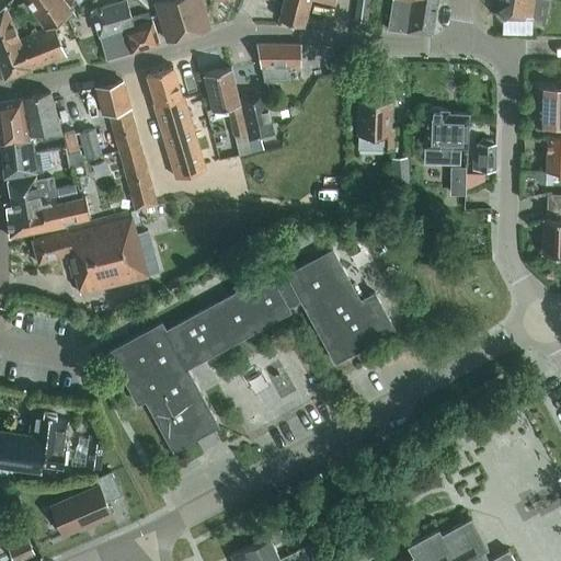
[(75,15),(72,10),(65,0),(24,0),(25,0),(18,6),(27,22),(36,15),(45,27),(57,21),(59,24),(75,15)]
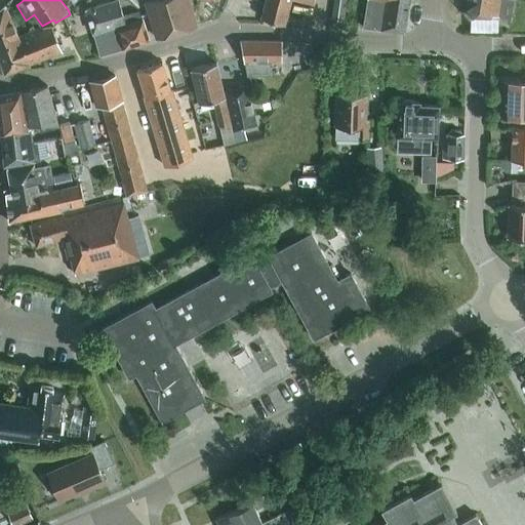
[(113,0),(85,9),(99,55),(121,49),(123,48),(116,28),(116,27),(138,19),(140,19),(143,18),(139,9),(136,10),(133,11),(123,14),(118,0),(113,0)]
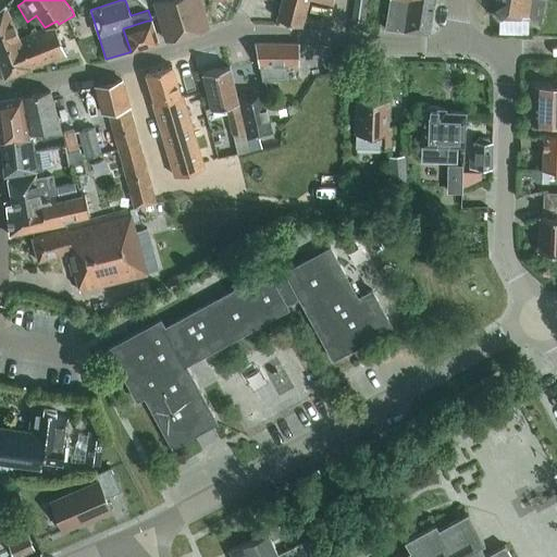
[(187,33),(176,0),(158,0),(153,1),(165,40),(187,33)]
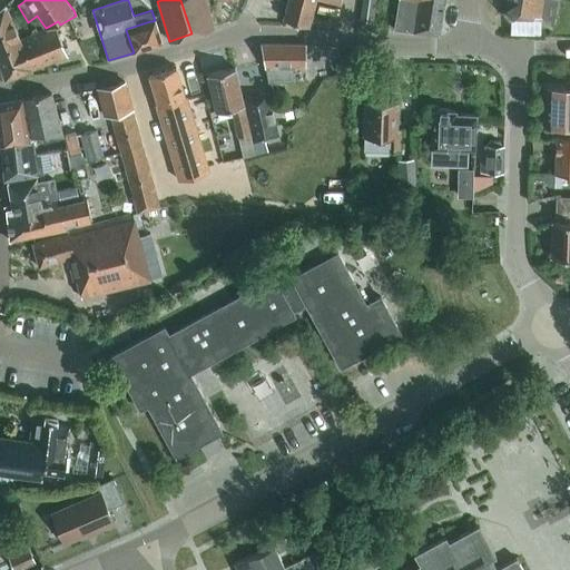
[(205,0),(180,0),(192,33),(214,27),(205,0)]
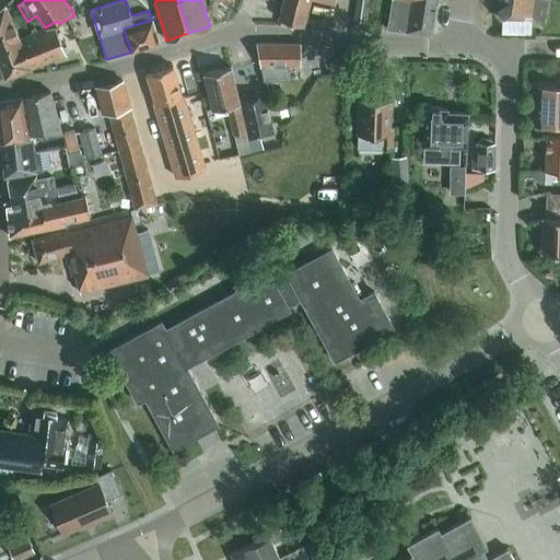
[(310,0),(282,0),(278,19),(303,25),(310,0)]
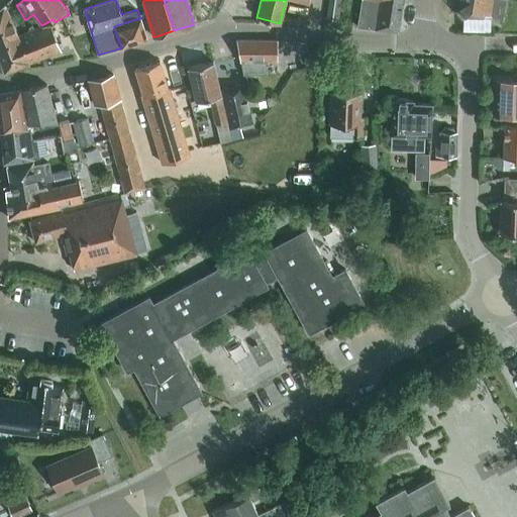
[(340,0),(328,0),(326,19),(337,21),(340,0)]
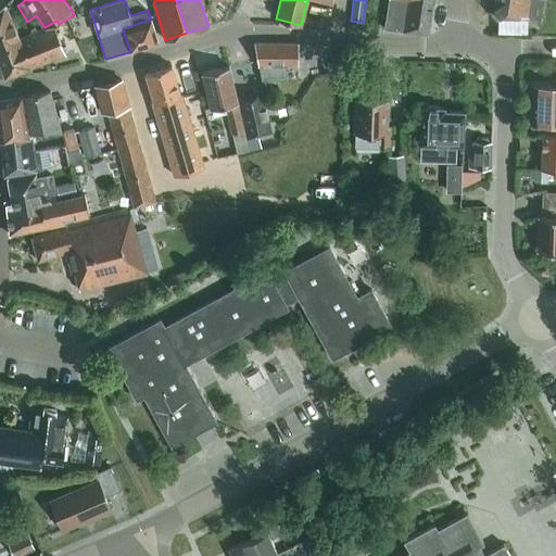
[(494,0),(493,10),(492,11),(497,17),(498,16),(518,17),(519,15),(528,17),(528,19),(541,21),(544,0),(494,0)]
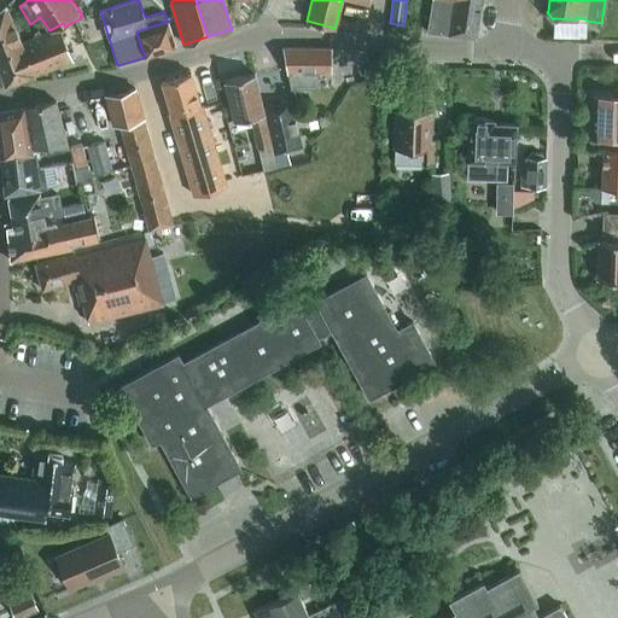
[(476,38),(481,7),(431,1),(426,31),(476,38)]
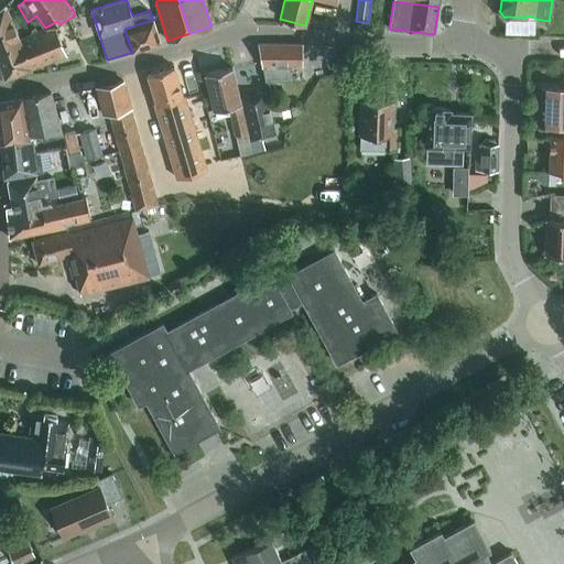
[(23,49),(32,45),(32,47),(35,46),(35,45),(60,36),(54,24),(20,40),(6,4),(0,9),(0,52),(22,44),(23,49)]
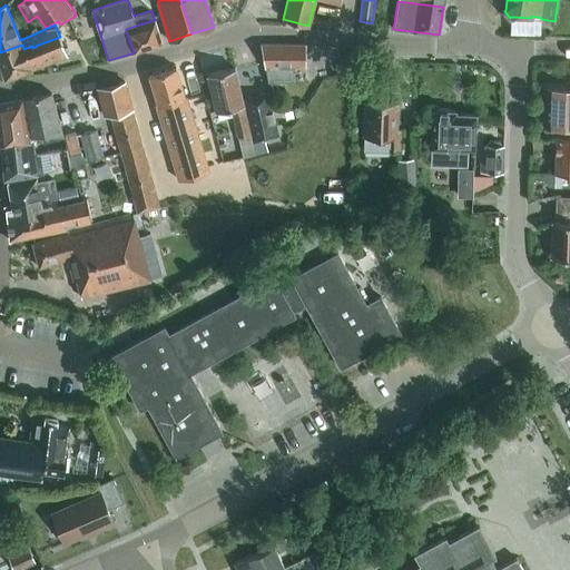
[(150,22),(126,30),(134,52),(158,45),(150,22)]
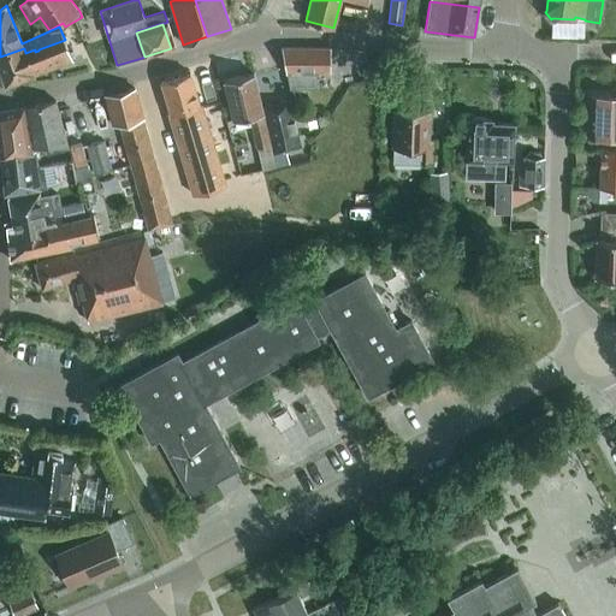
[(35,52),(35,49),(25,53),(24,48),(0,57),(0,72),(6,86),(72,60),(65,40),(39,49),(39,51),(35,52)]
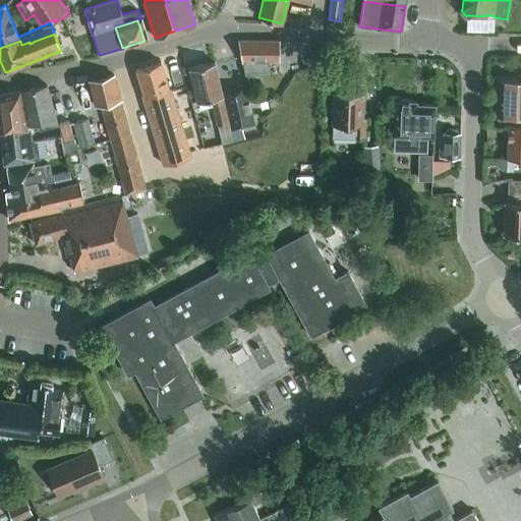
[(247,75),(269,73),(268,60),(279,59),(279,41),(238,41),(242,61),(243,61),(247,75)]
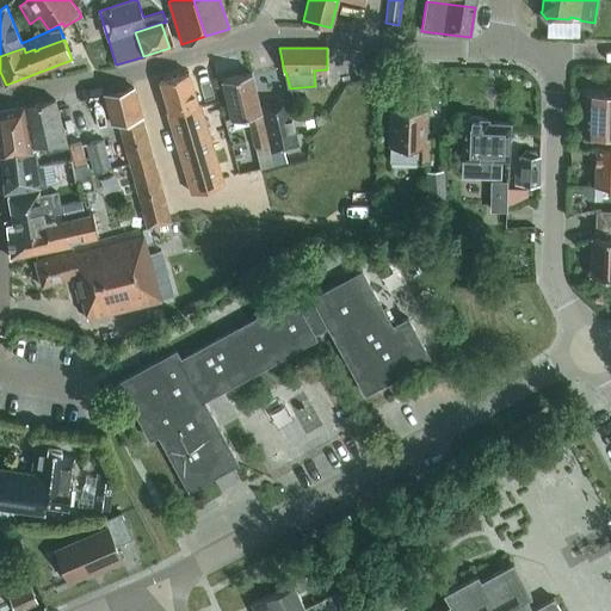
[(189,73),(160,81),(168,111),(166,111),(191,192),(223,183),(199,103),(198,104),(189,73)]
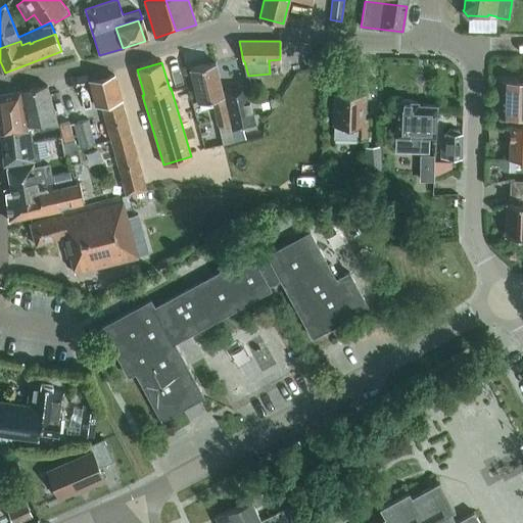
[(190,68),(198,102),(211,98),(219,126),(223,144),(234,141),(216,62),(190,68)]
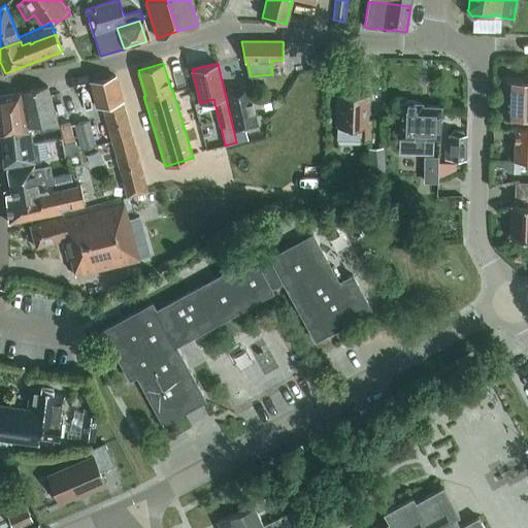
[(97,107),(102,106),(122,100),(116,75),(90,81),(97,107)]
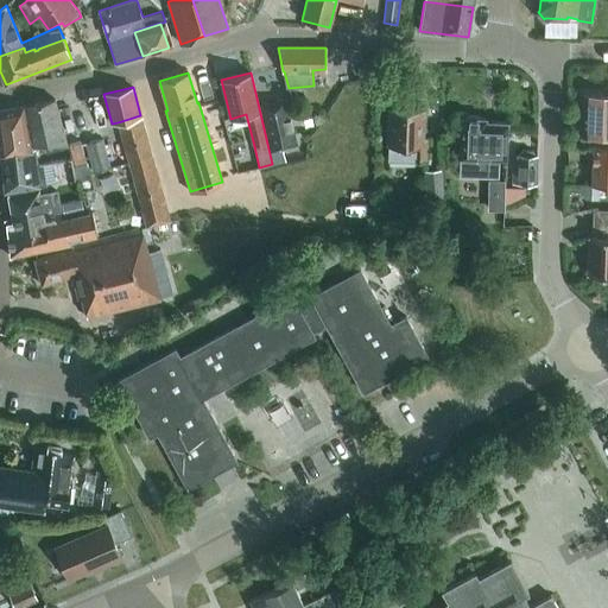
[(594,144),(593,185),(607,185),(607,94),(582,94),(581,135),(595,135),(594,144)]
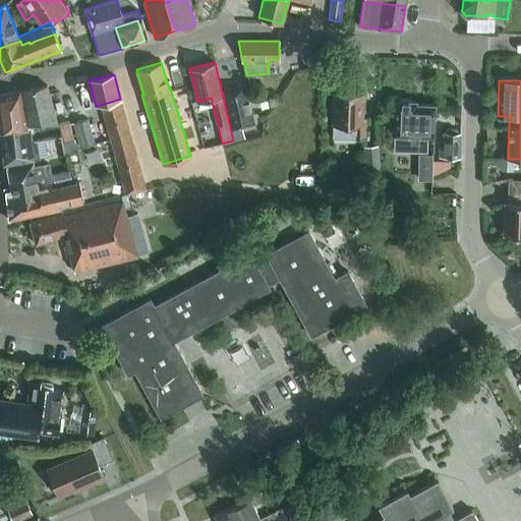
[(47,85),(20,91),(27,124),(35,122),(36,128),(39,127),(39,128),(58,124),(48,85),(47,85)]
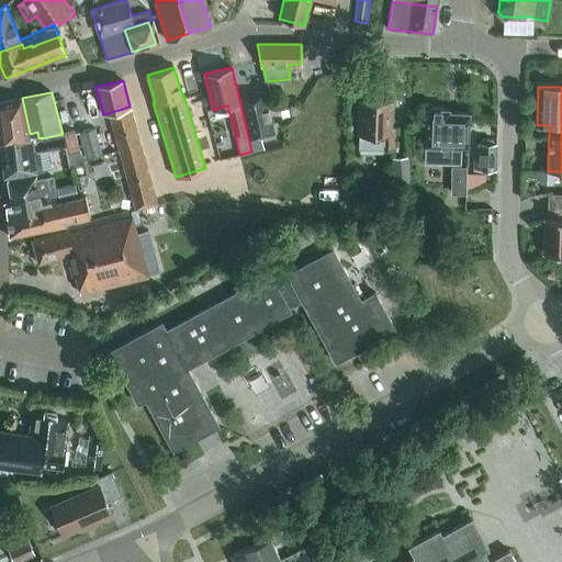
[(240,98),(254,152),(263,148),(261,139),(259,136),(273,132),(265,92),(240,98)]
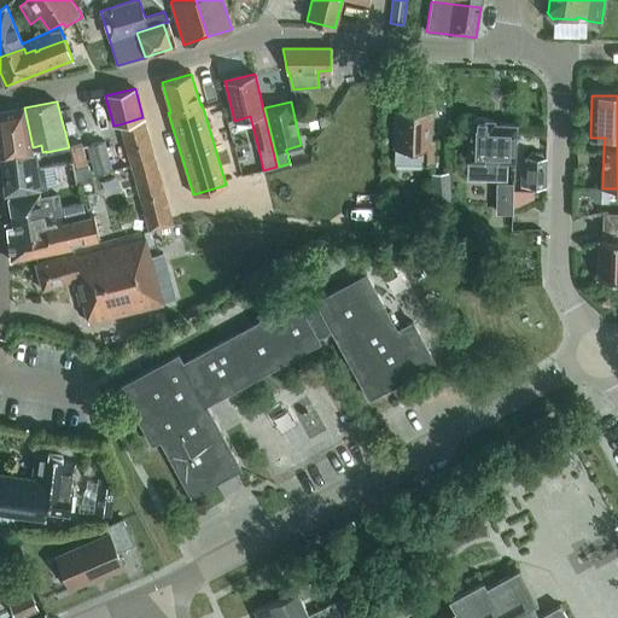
[(23,109),(0,112),(0,145),(1,157),(5,194),(9,194),(42,188),(47,187),(45,172),(44,167),(38,167),(36,161),(36,158),(35,152),(31,153),(23,109)]
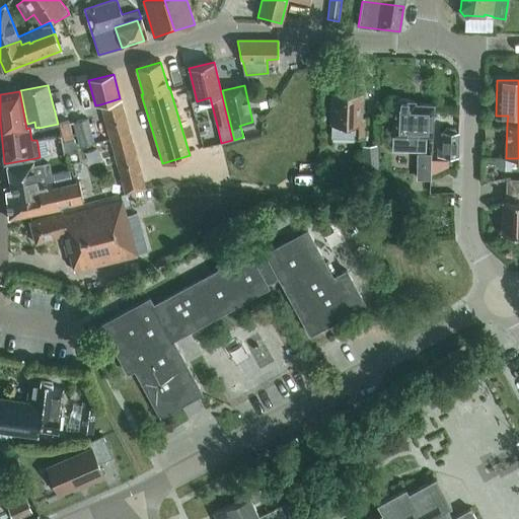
[(360,93),(334,92),(332,136),(363,137),(364,119),(360,119),(360,93)]
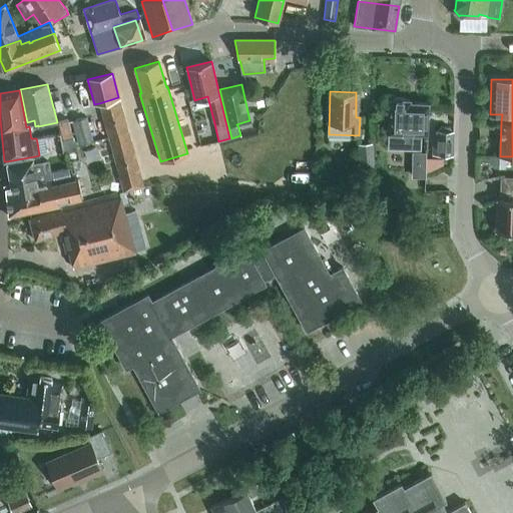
[(410,100),(390,99),(389,132),(389,148),(420,148),(421,133),(427,133),(428,103),(410,102),(410,100)]
